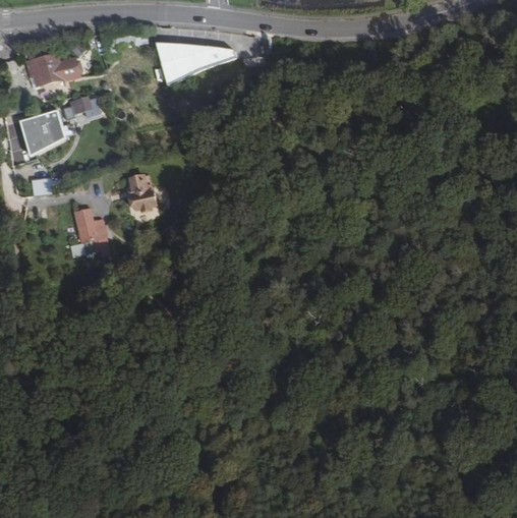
[(155,42),(167,85),(184,76),(200,68),(216,63),(235,56),(233,49),(214,46),(186,44),(155,42)]
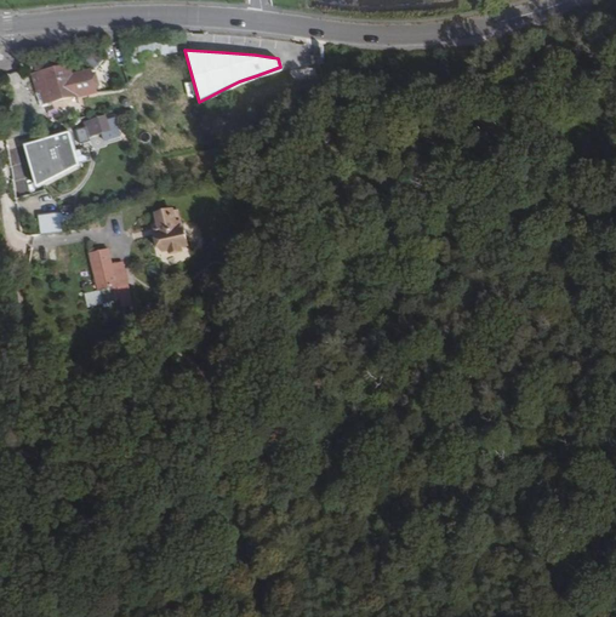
[(47,97),(75,90),(68,60),(39,67),(47,97)]
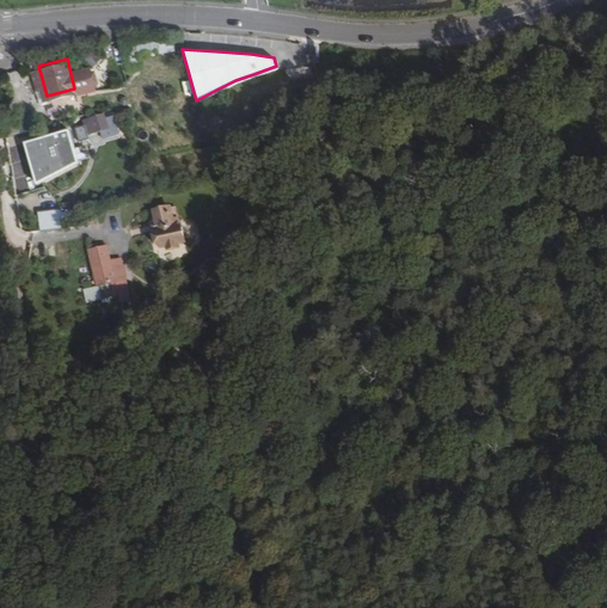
[(0,98),(2,106),(5,117),(20,114),(17,94),(0,98)]
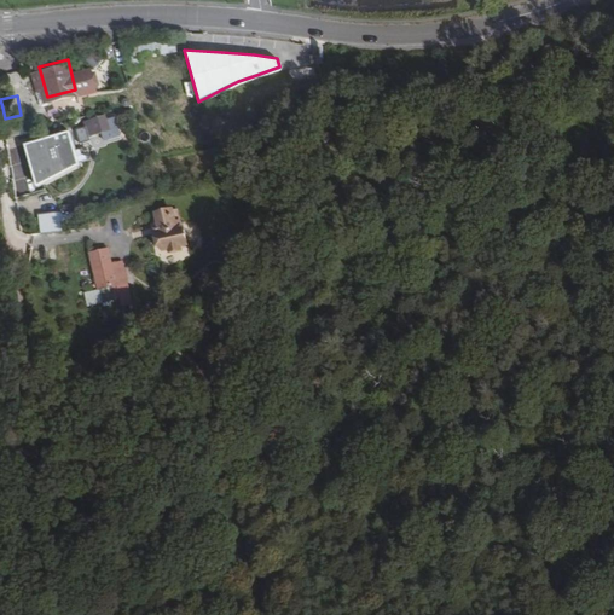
[(111,110),(80,119),(86,144),(119,135),(111,110)]
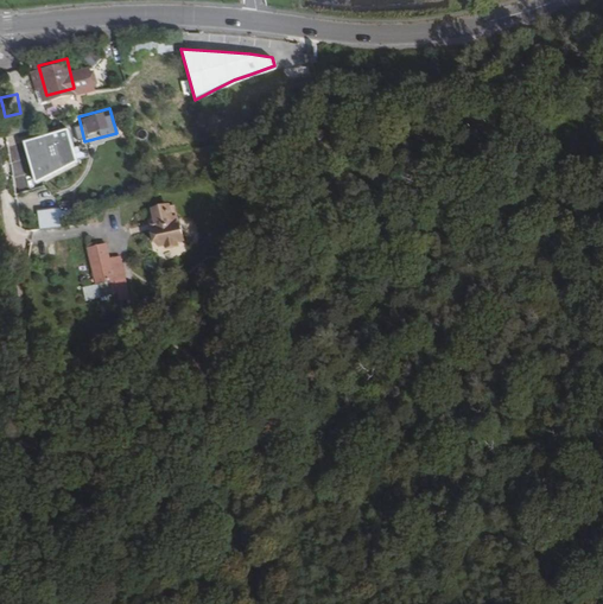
[(20,122),(6,125),(7,140),(24,138),(20,122)]
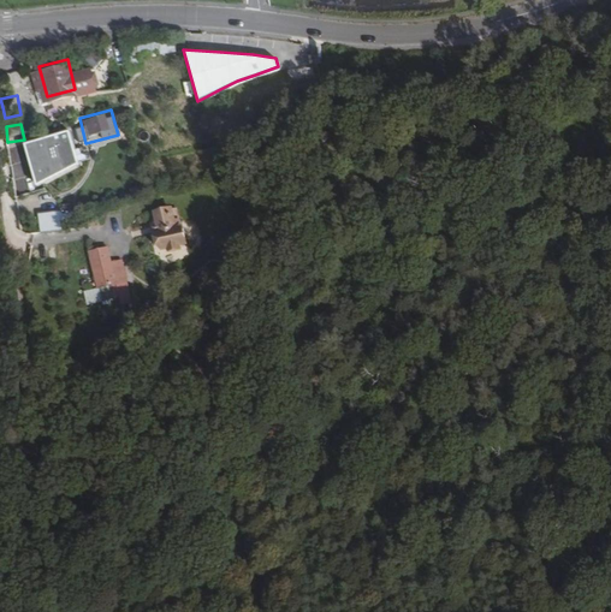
[(37,178),(81,164),(69,128),(25,142),(37,178)]
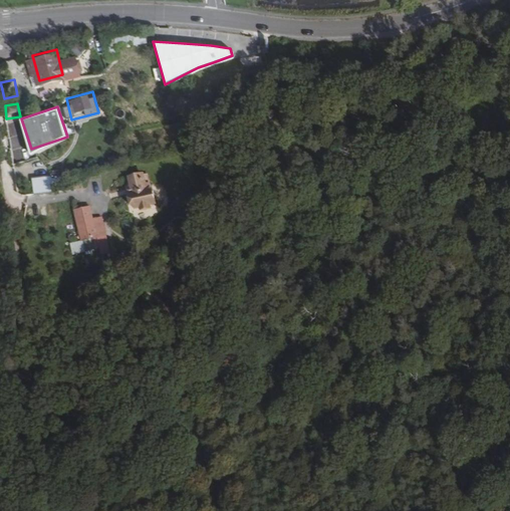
[(124,192),(129,210),(153,204),(148,187),(143,188),(140,173),(125,177),(129,191),(124,192)]
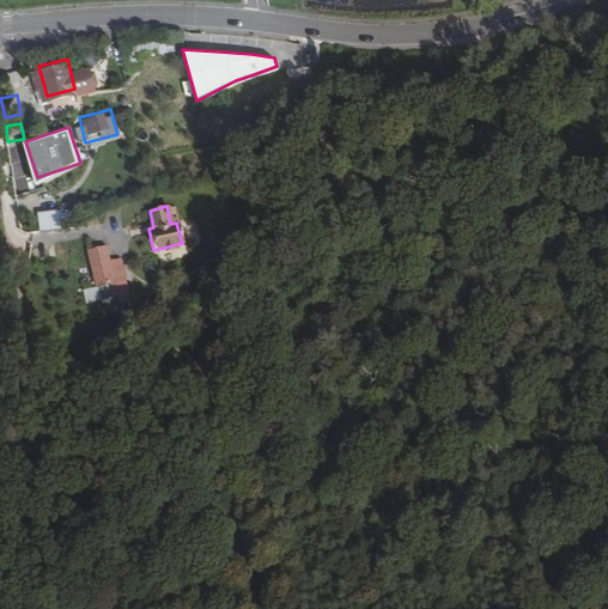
[(40,227),(61,224),(58,209),(37,213),(40,227)]
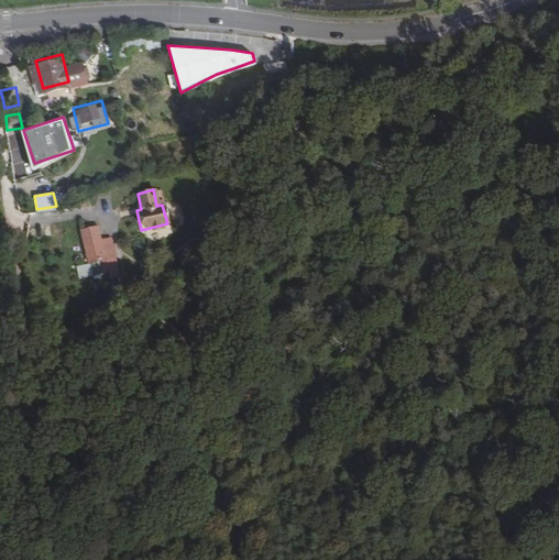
[(96,224),(75,228),(84,261),(95,257),(103,255),(96,224)]
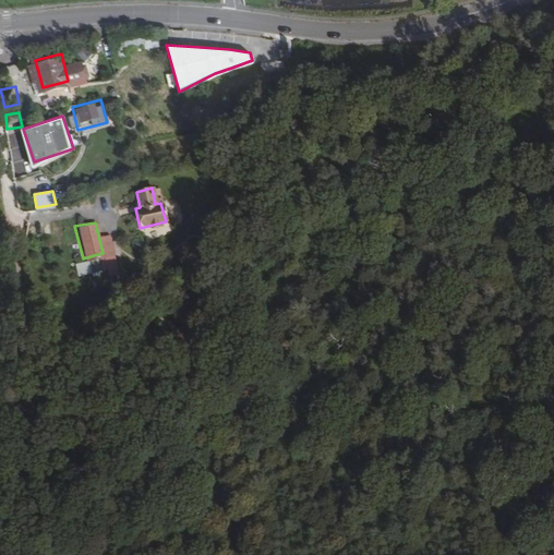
[(94,255),(83,258),(93,294),(103,291),(94,255)]
